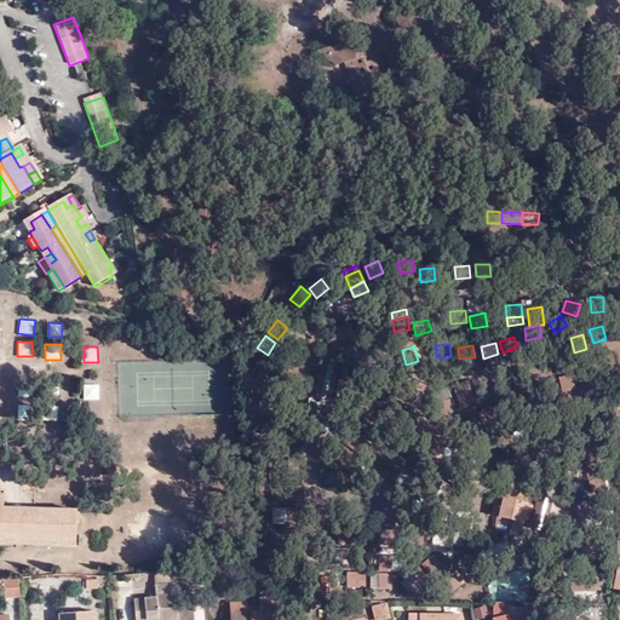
[(377,352),(379,368),(391,365),(389,349),(377,352)]
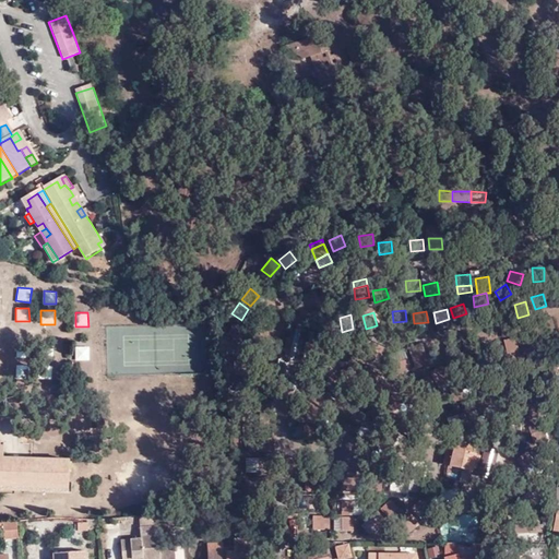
[(554,333),(550,320),(545,321),(548,334),(554,333)]
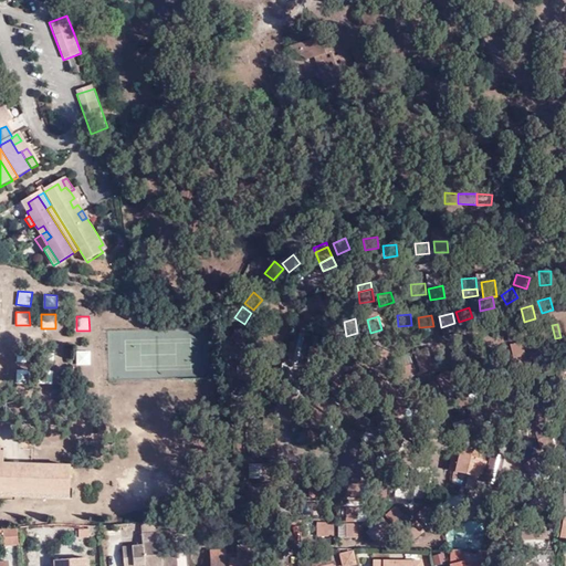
[(528,325),(519,327),(522,339),(532,337),(528,325)]
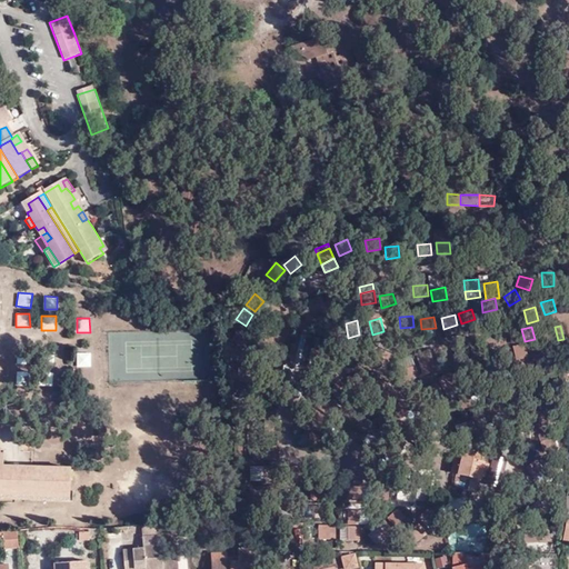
[(547,342),(558,340),(555,327),(543,329),(547,342)]
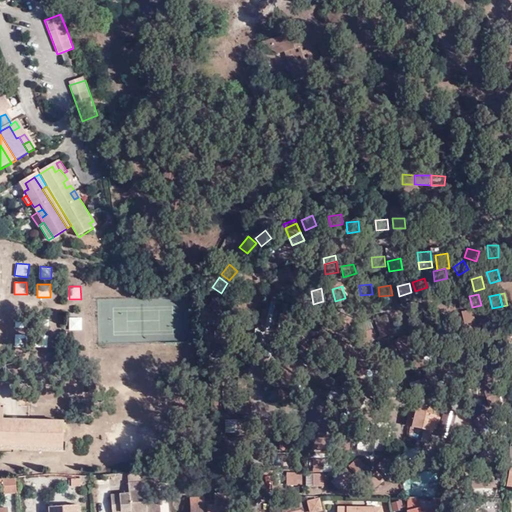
[(296,295),(293,307),(303,309),(306,298),(296,295)]
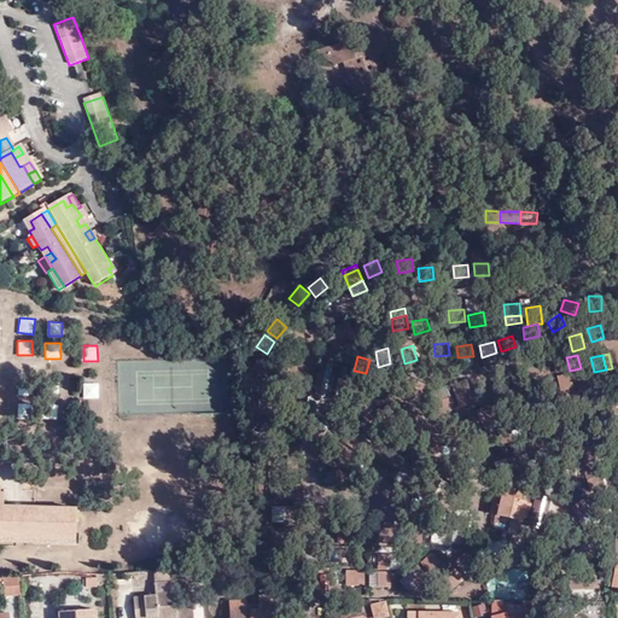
[(260,359),(258,373),(272,374),(272,360),(260,359)]
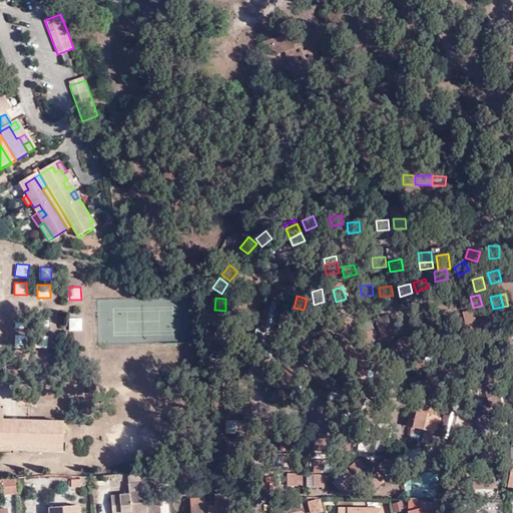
[(476,311),(466,313),(469,325),(478,323),(476,311)]
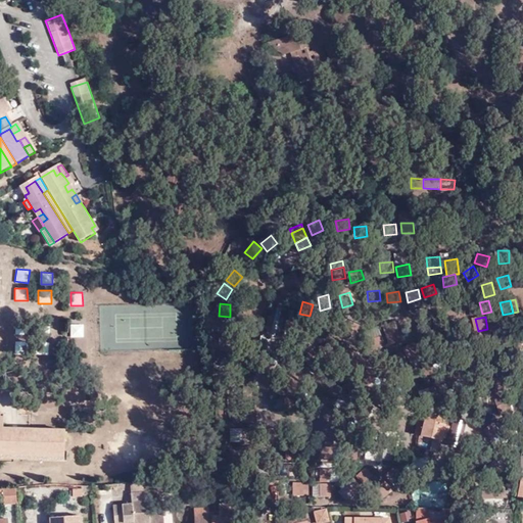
[(303,332),(306,320),(295,318),(293,330),(303,332)]
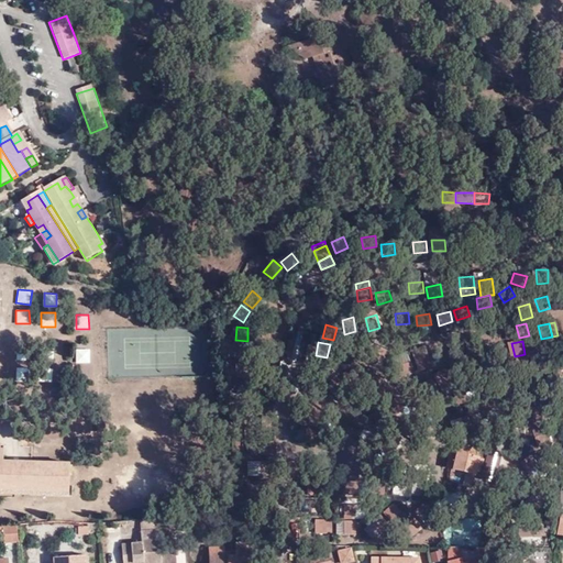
[(532,359),(543,355),(540,343),(529,345),(532,359)]
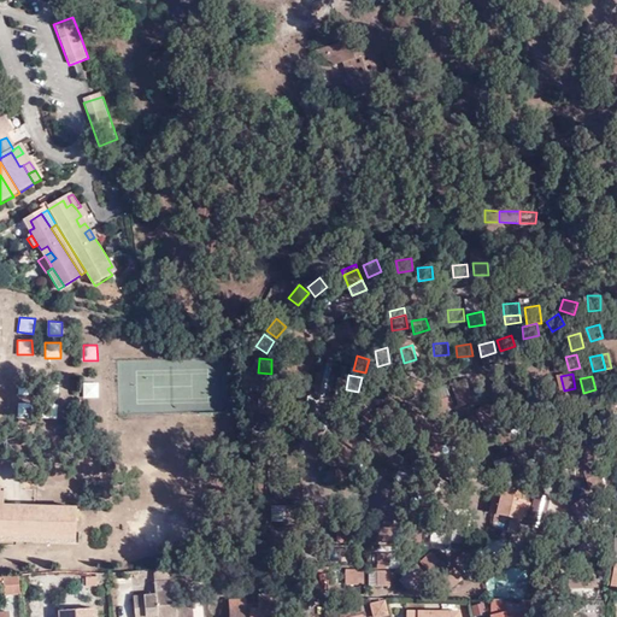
[(262,377),(260,392),(272,393),(274,378),(262,377)]
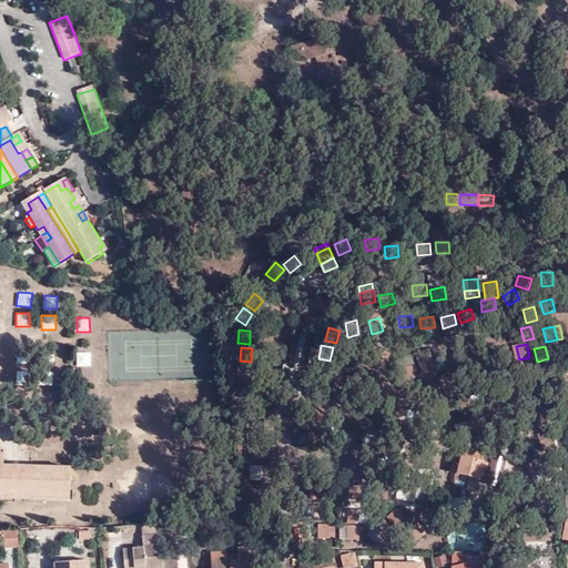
[(333,347),(330,361),(338,363),(342,348),(333,347)]
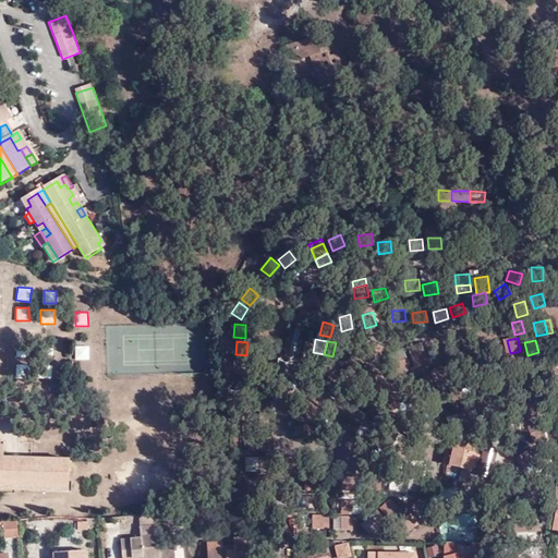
[(447,344),(447,355),(460,356),(461,346),(447,344)]
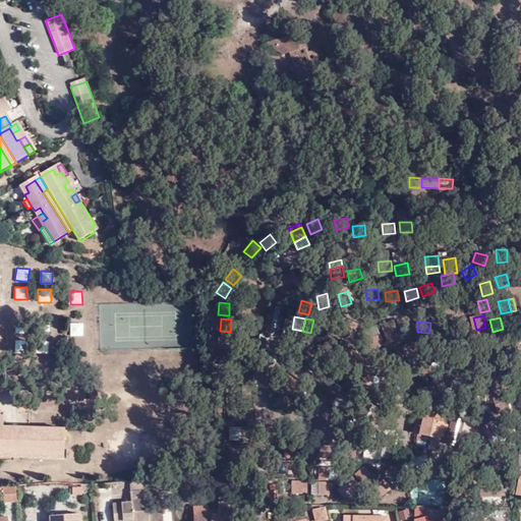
[(385,333),(397,328),(395,323),(383,328),(385,333)]
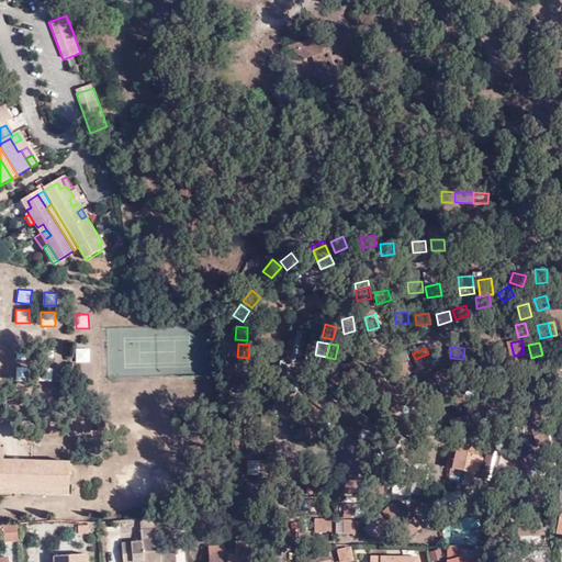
[(76,349),(76,360),(90,360),(90,349),(76,349)]
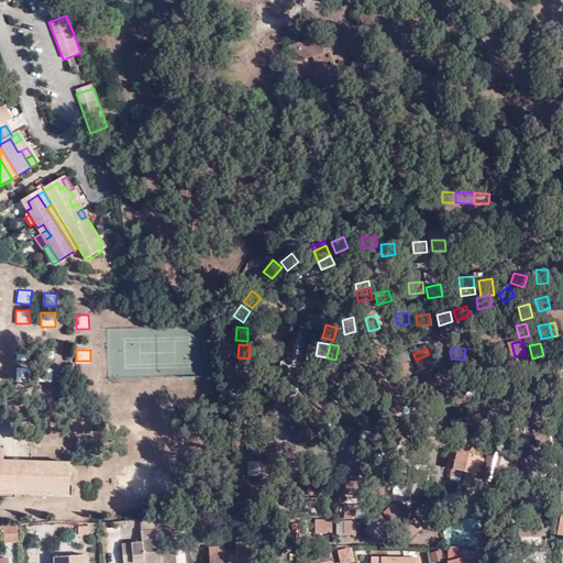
[(429,354),(416,360),(420,371),(433,365),(429,354)]
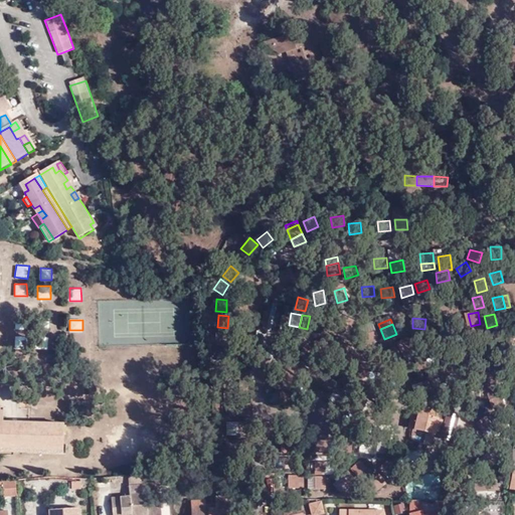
[(427,324),(427,334),(440,334),(441,324),(427,324)]
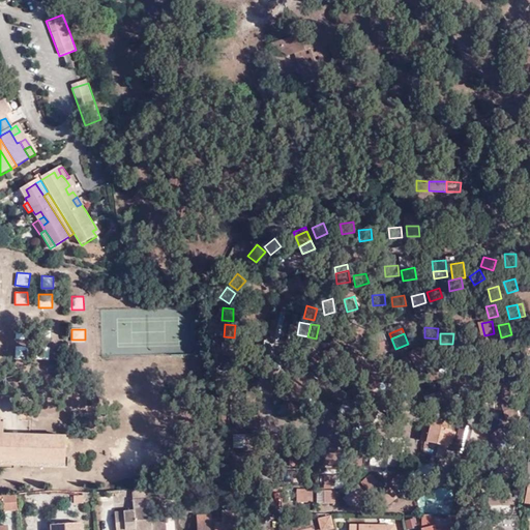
[(387,341),(376,346),(380,355),(391,351),(387,341)]
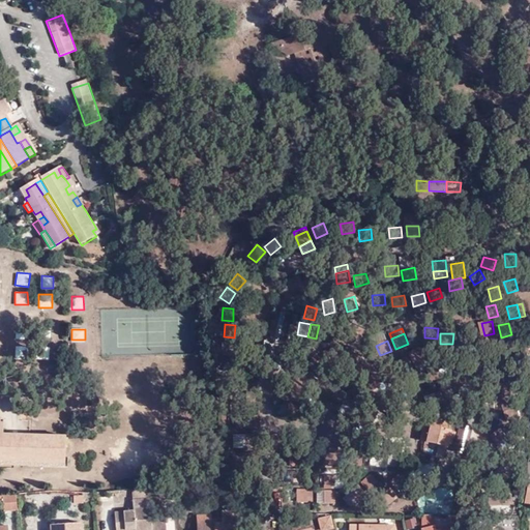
[(499,356),(509,354),(507,341),(497,343),(499,356)]
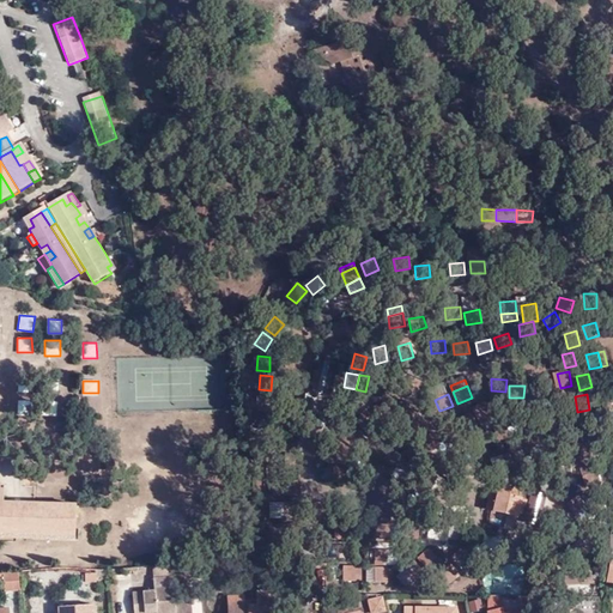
[(281,398),(269,398),(268,411),(280,412),(281,398)]
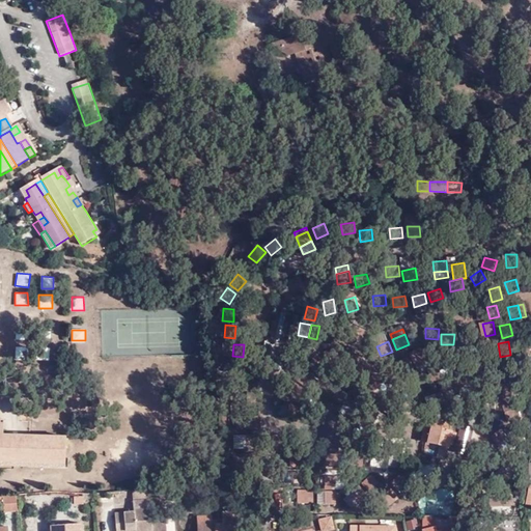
[(420,346),(410,354),(415,362),(426,356),(420,346)]
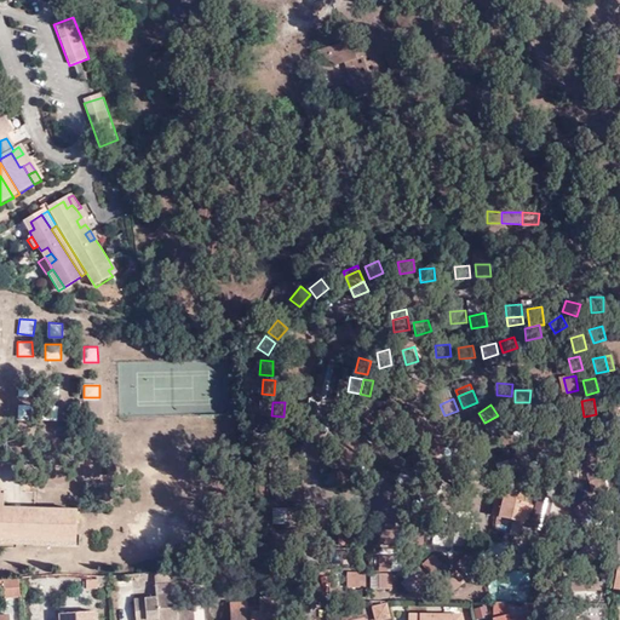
[(380,413),(384,424),(399,419),(395,408),(380,413)]
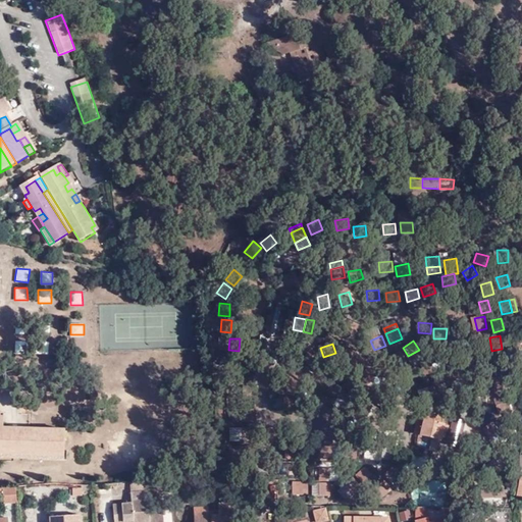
[(337,356),(350,355),(350,345),(337,346),(337,356)]
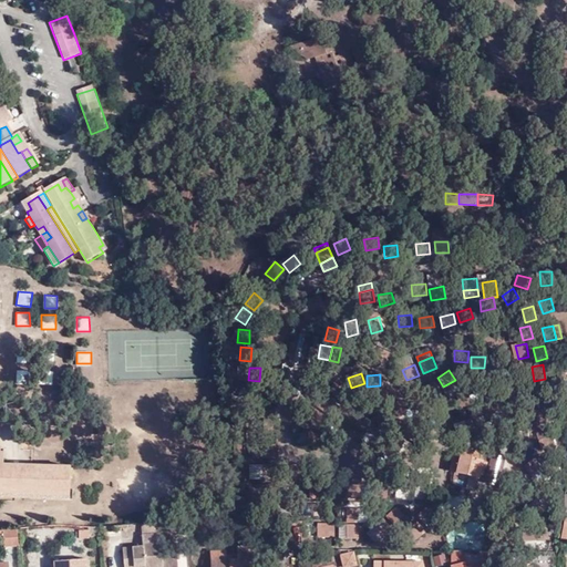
[(467,374),(465,388),(477,389),(480,377),(467,374)]
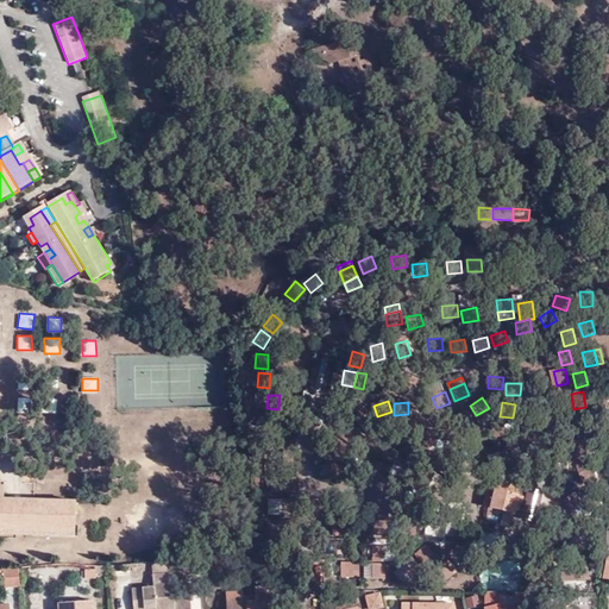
[(364,408),(353,419),(363,427),(372,416),(364,408)]
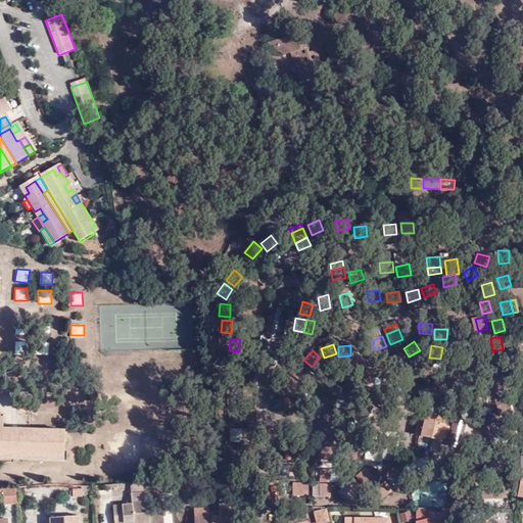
[(401,351),(390,358),(395,367),(407,360),(401,351)]
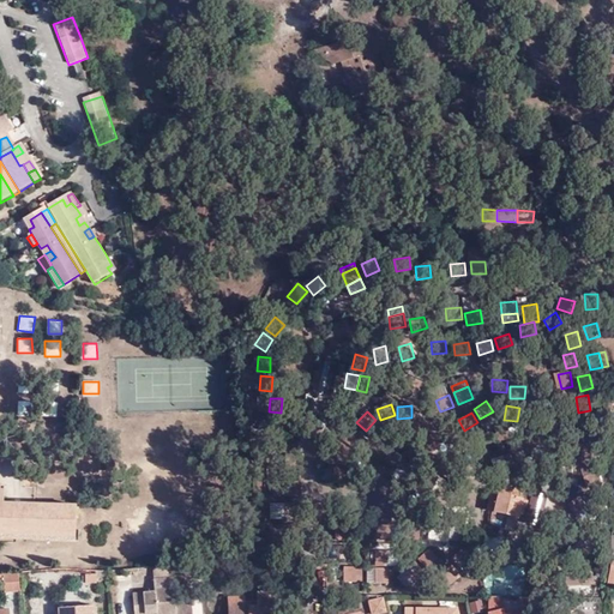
[(268,417),(266,429),(278,431),(280,417),(268,417)]
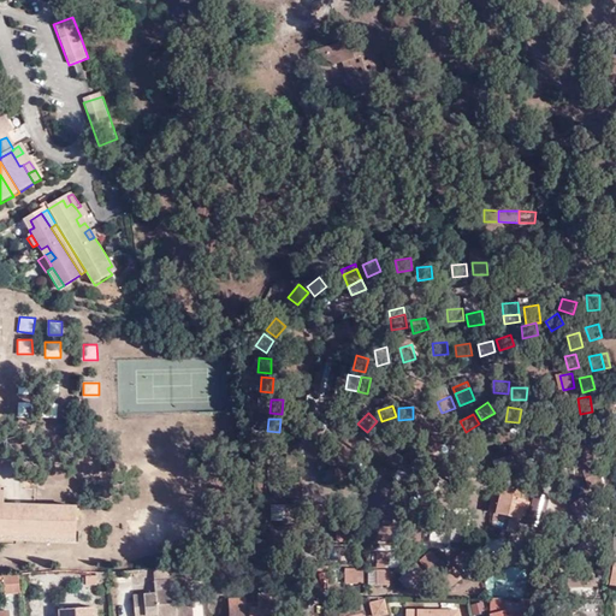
[(414,428),(413,419),(398,420),(398,428),(414,428)]
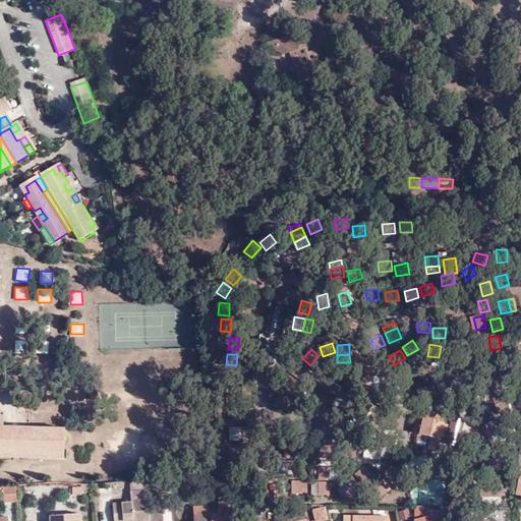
[(385,355),(374,361),(380,370),(390,364),(385,355)]
